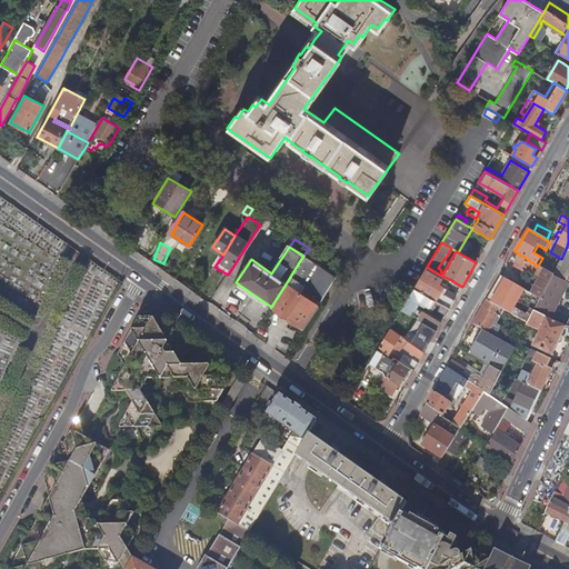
[(561,259),(552,275),(568,281),(568,250),(566,249),(561,259)]
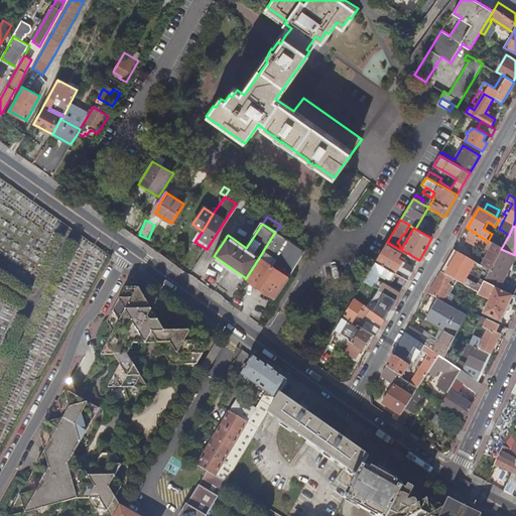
[(489,253),(482,266),(490,271),(501,249),(488,241),(472,231),(467,240),(470,241),(468,244),(474,247),(476,245),(489,253)]
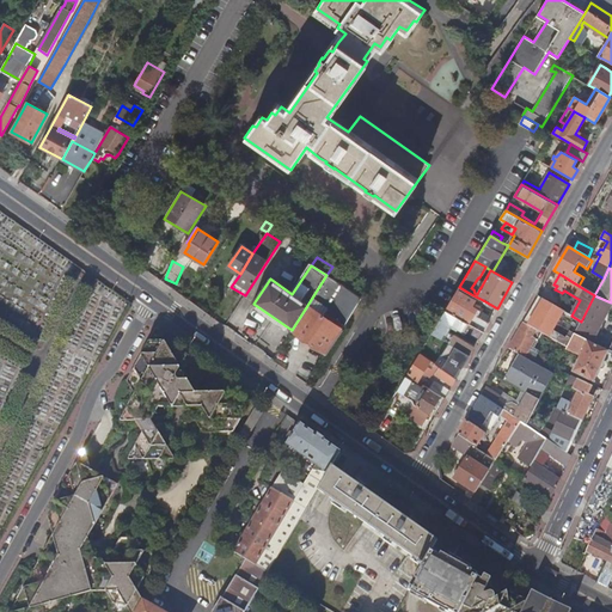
[(292,330),(325,354),(342,330),(342,329),(361,299),(326,275),(292,330)]
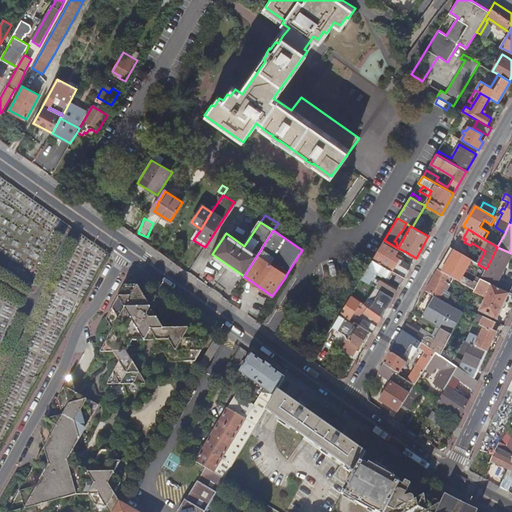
[(394,246),(384,240),(373,259),(392,270),(394,271),(404,277),(408,271),(386,259),(394,246)]
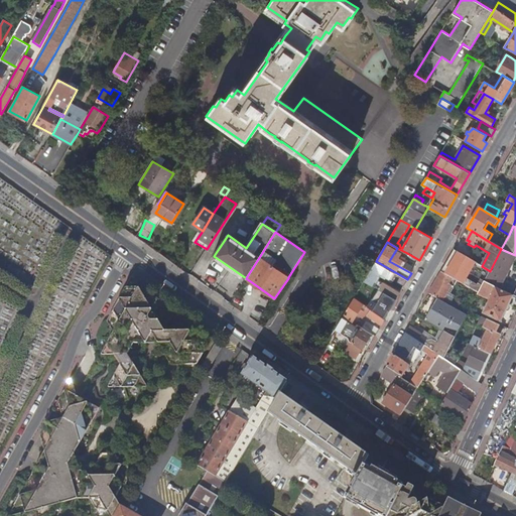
[(490,271),(484,282),(495,287),(500,290),(515,258),(515,255),(501,249),(490,271)]
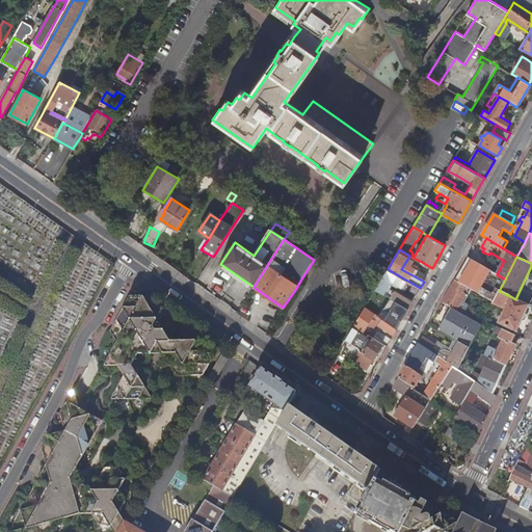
[(468,258),(454,281),(469,289),(493,302),(499,291),(505,280),(497,274),(468,258)]
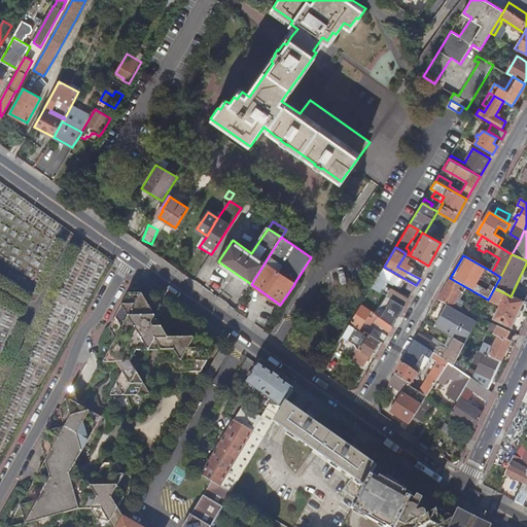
[(422,275),(428,266),(416,258),(411,268),(422,275)]
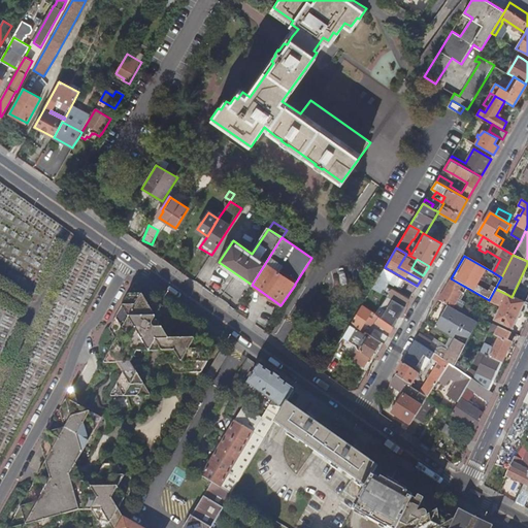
[(404,278),(385,267),(372,288),(381,292),(388,279),(399,287),(404,278)]
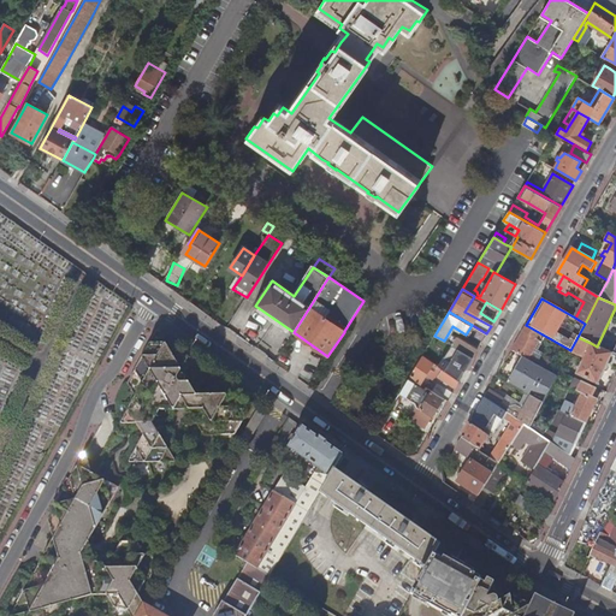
[(526,325),(511,351),(522,357),(535,365),(540,357),(532,353),(543,335),(526,325)]
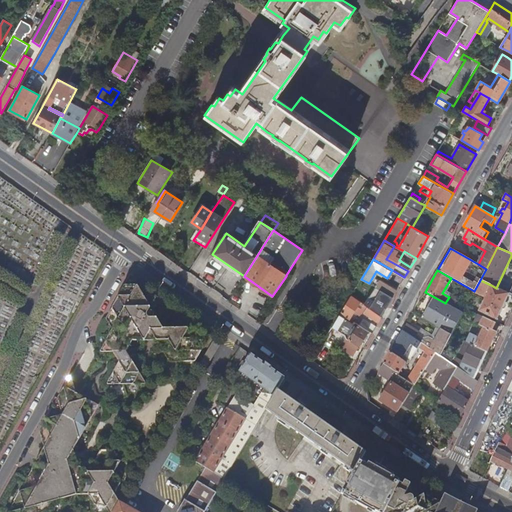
[(404,277),(394,271),(389,279),(400,285),(404,277)]
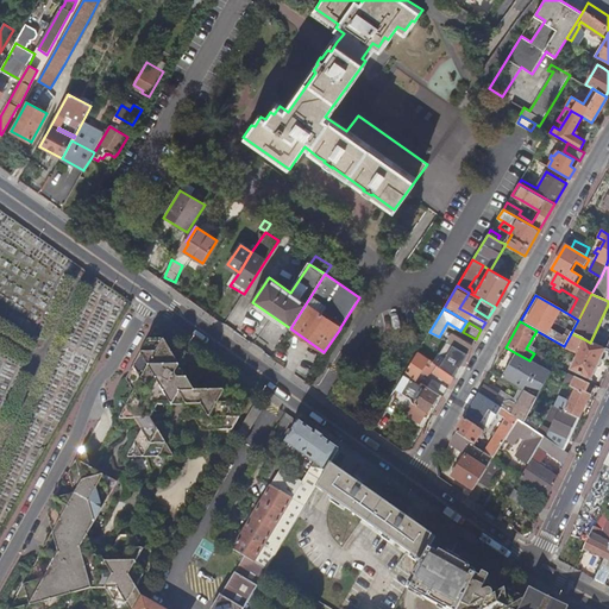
[(136,391),(120,418),(136,418),(143,431),(129,457),(173,456),(150,418),(157,405),(187,405),(202,429),(232,429),(253,391),(194,391),(186,378),(201,378),(186,352),(171,352),(157,327),(127,380),(136,391)]
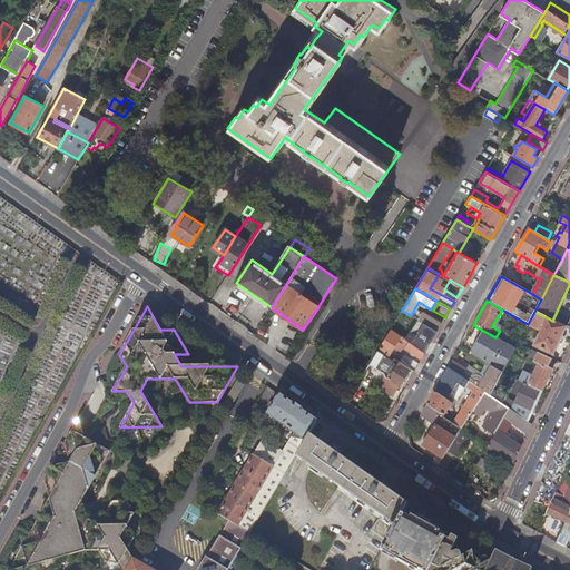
[(423,312),(418,320),(438,331),(444,321),(425,310),(423,312)]
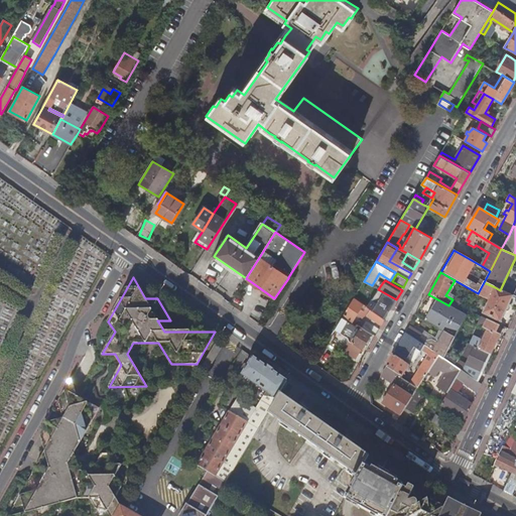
[(500,323),(512,296),(500,290),(495,287),(482,313),(500,323)]
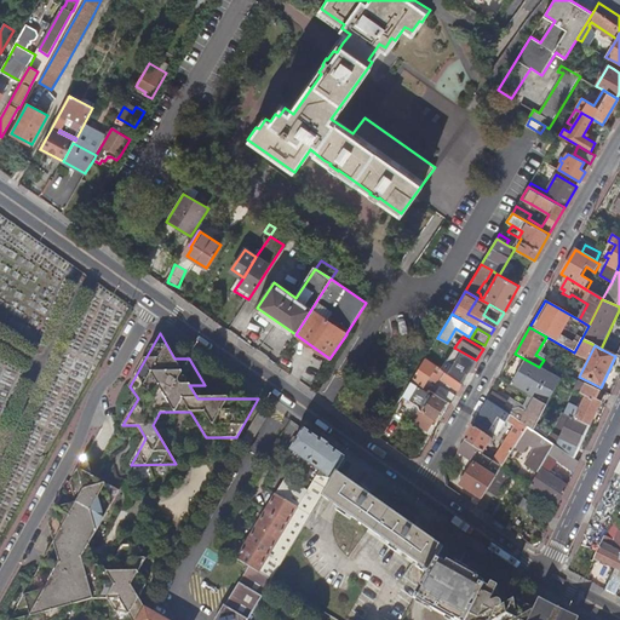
[(463,384),(424,359),(411,382),(426,391),(428,390),(423,386),(428,378),(437,384),(441,379),(458,391),(463,384)]
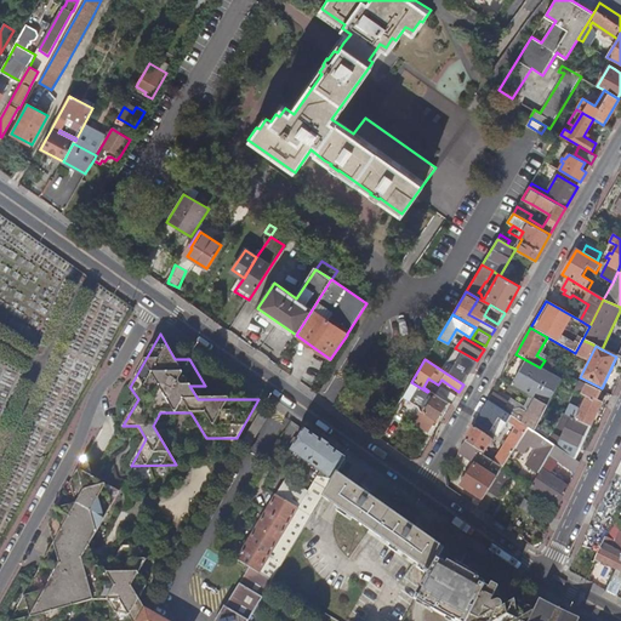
[(512,387),(536,402),(547,406),(560,380),(540,368),(527,360),(512,387)]
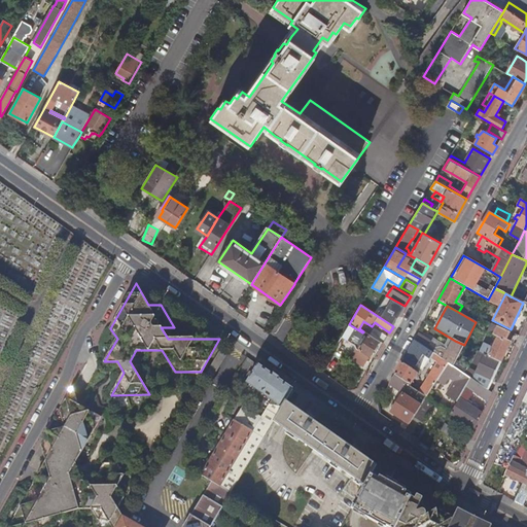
[(362,332),(349,324),(342,337),(355,346),(355,348),(369,357),(379,341),(367,334),(363,331),(362,332)]
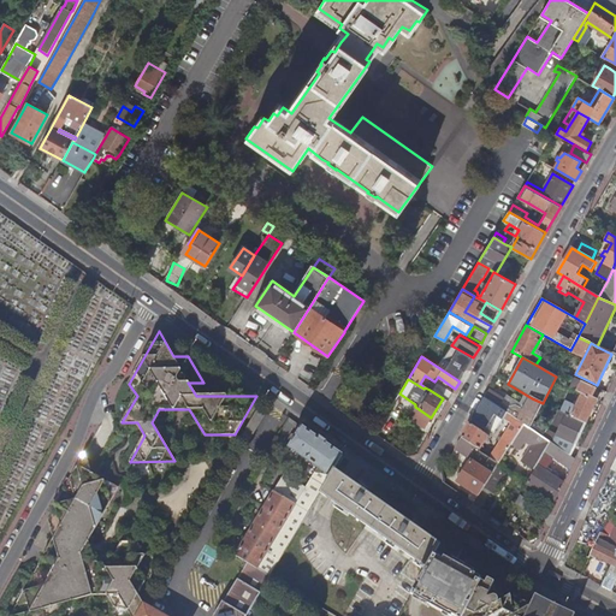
[(570,418),(585,424),(596,401),(591,397),(596,389),(574,379),(569,389),(581,395),(570,418)]
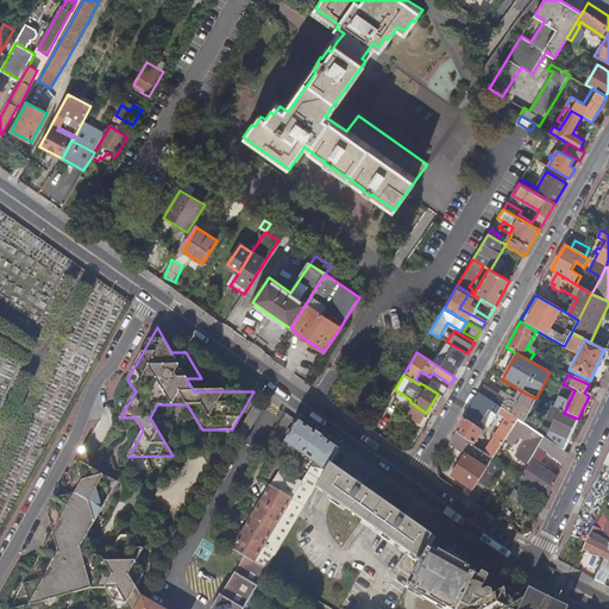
[(429,378),(425,385),(438,394),(443,396),(447,389),(429,378)]
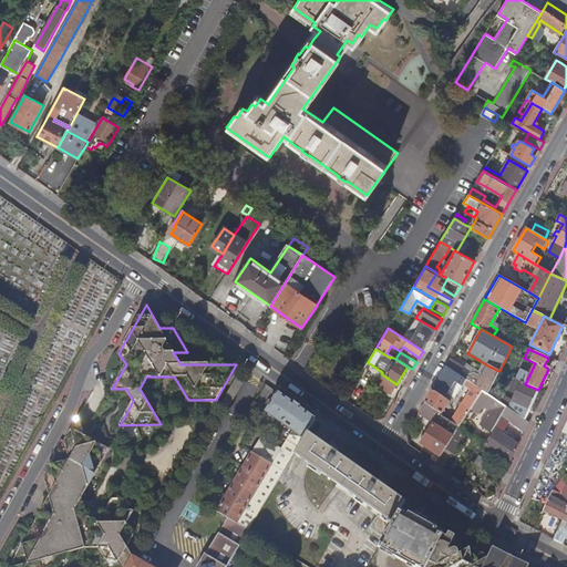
[(450,359),(445,367),(482,391),(486,394),(490,389),(500,371),(490,367),(485,375),(482,374),(480,377),(474,374),(468,375),(462,371),(463,369),(450,359)]
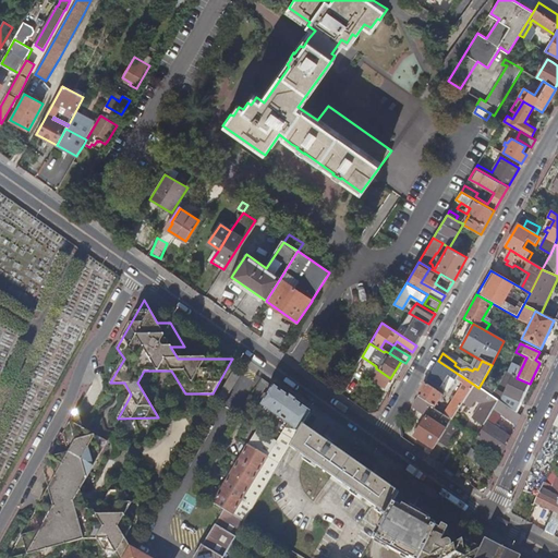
[(462,385),(444,415),(452,421),(463,402),(474,385),(438,361),(427,380),(440,388),(448,377),(455,381),(456,380),(462,385)]
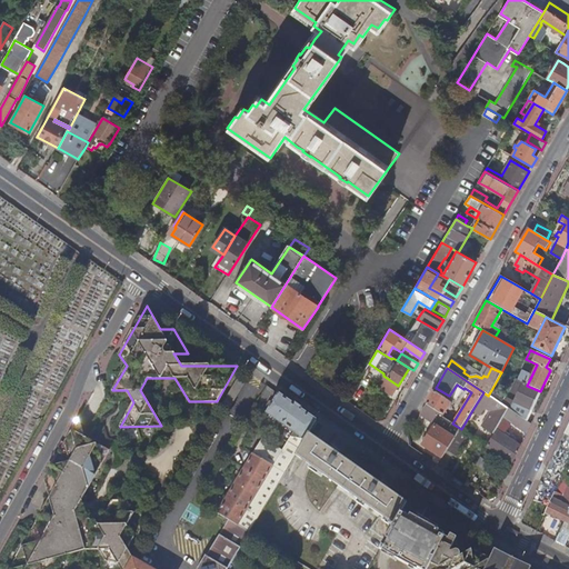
[(398,386),(383,376),(382,375),(377,385),(392,395),(398,386)]
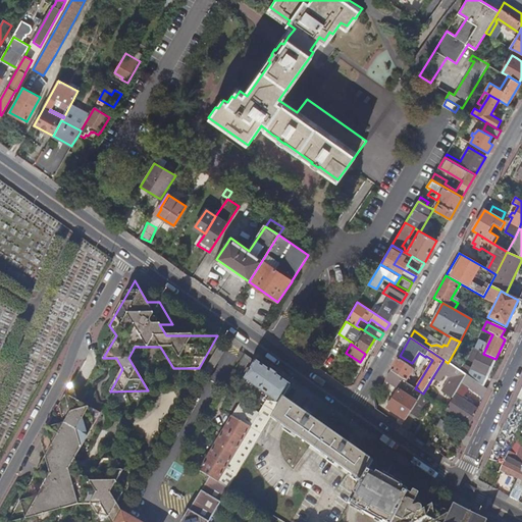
[(219,348),(204,373),(209,376),(224,351),(219,348)]
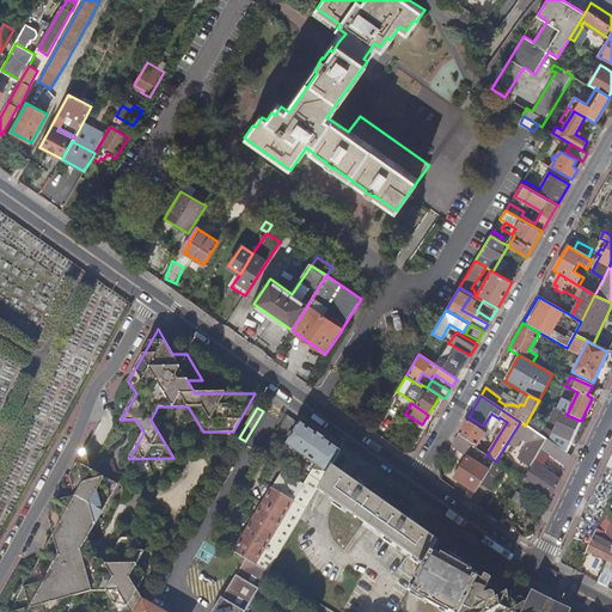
[(546,440),(571,457),(573,453),(567,451),(581,421),(567,415),(555,409),(549,422),(556,426),(552,434),(528,420),(525,426),(546,440)]
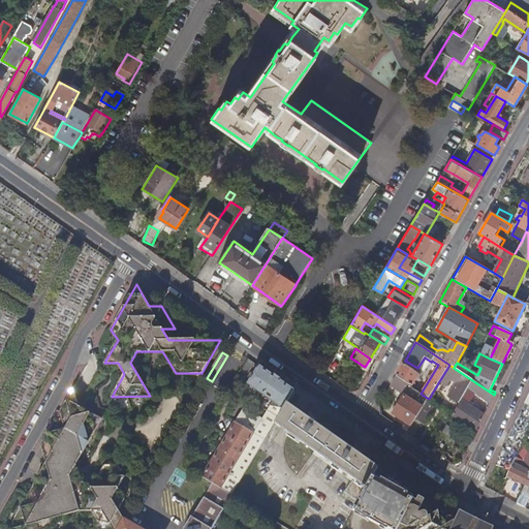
[(403,364),(396,377),(411,387),(419,375),(403,364)]
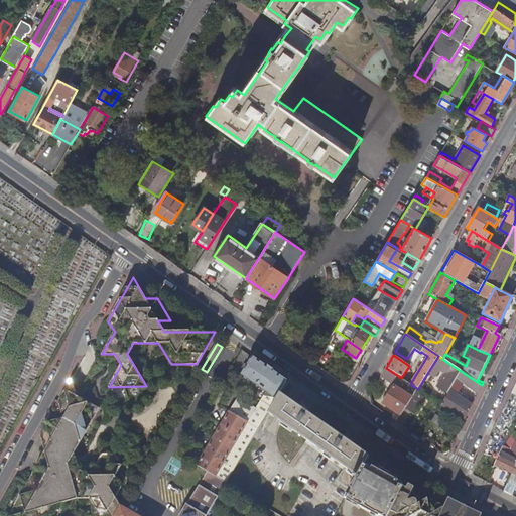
[(439,384),(449,391),(461,371),(442,359),(438,356),(428,372),(435,377),(439,370),(445,374),(439,384)]
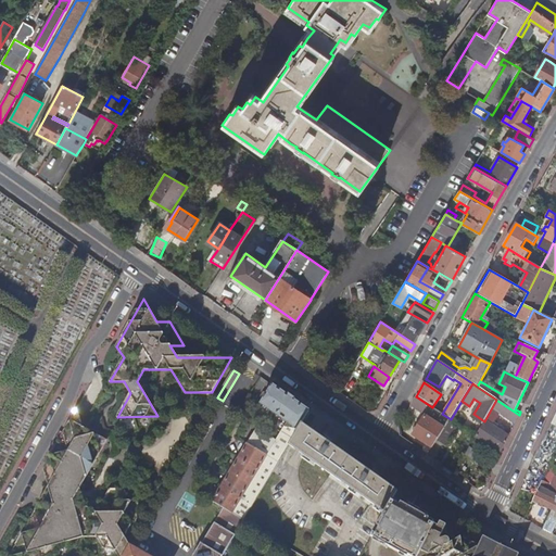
[(224,507),(244,519),(289,444),(302,422),(310,411),(272,384),(261,403),(288,421),(276,441),(255,429),(213,501),(224,507)]
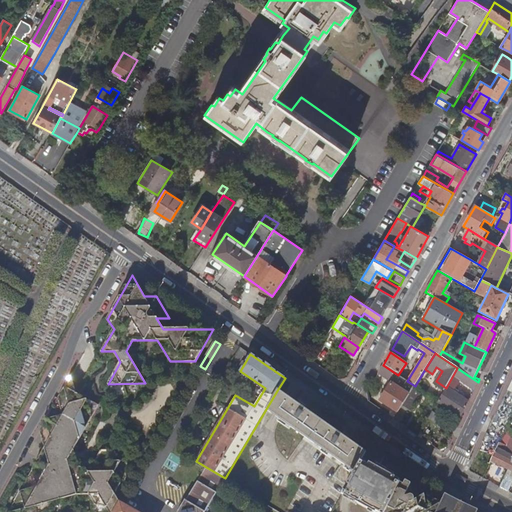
[(383,365),(378,373),(388,380),(388,381),(391,383),(380,401),(398,413),(402,406),(412,390),(415,386),(407,381),(398,375),(383,365)]
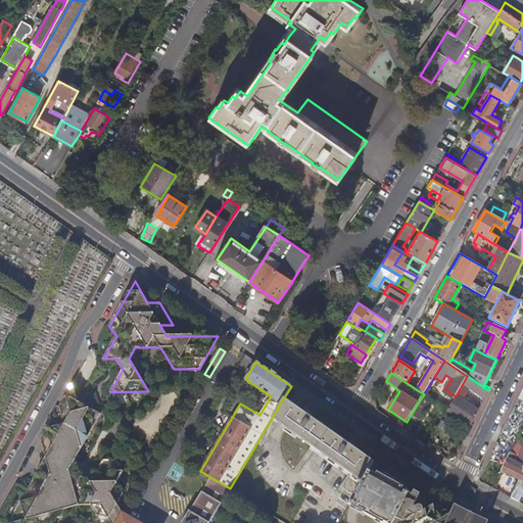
[(417,373),(411,383),(416,386),(422,376),(417,373)]
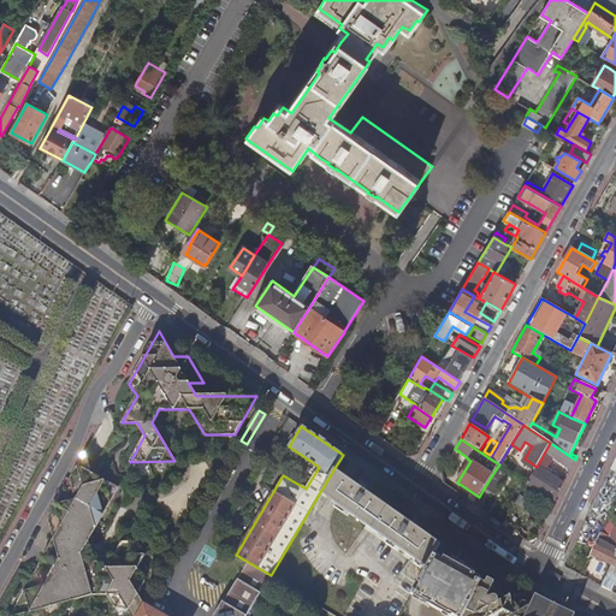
[(527,484),(555,503),(563,484),(542,469),(545,466),(548,467),(552,458),(570,469),(575,460),(550,443),(537,467),(527,484)]
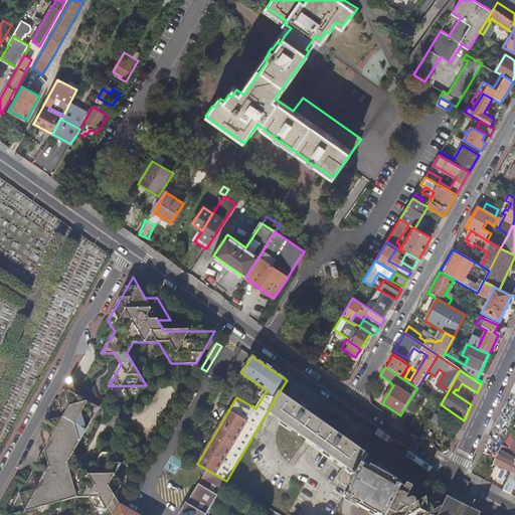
[(45,450),(9,514),(45,514),(54,512),(60,502),(77,497),(90,496),(97,507),(92,514),(115,514),(121,506),(115,496),(121,485),(115,475),(121,464),(115,453),(102,453),(96,464),(78,469),(73,452),(99,407),(76,395),(73,385),(71,378),(40,434),(45,450)]
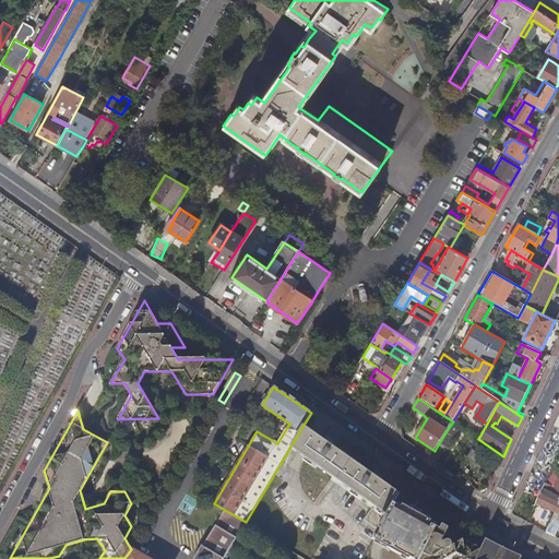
[(324,439),(304,425),(290,447),(375,506),(364,521),(379,532),(395,502),(401,492),(381,478),(373,474),(331,444),(324,439)]
